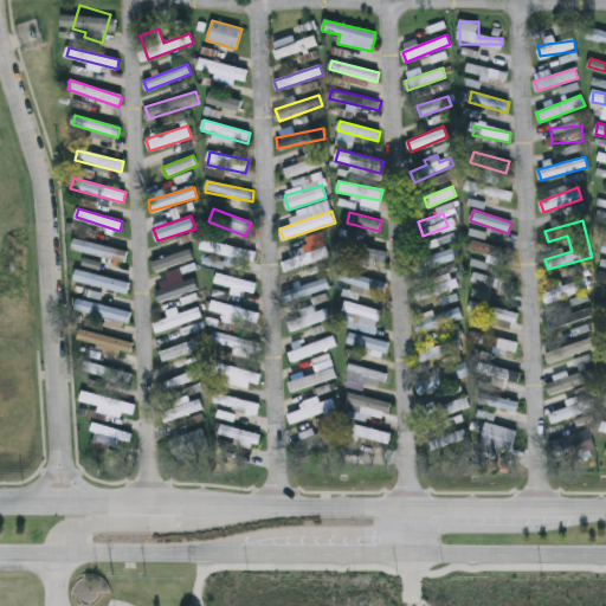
[(72,247),(75,238),(128,251),(126,262),(72,247)]
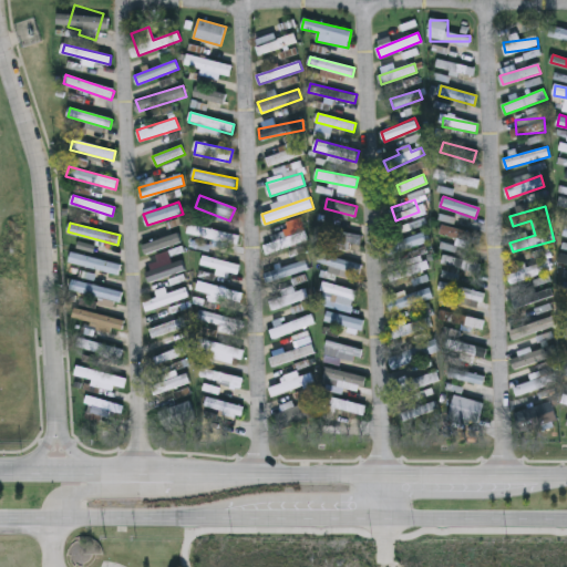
[(443,247),(444,243),(453,245),(455,238),(440,234),(442,224),(482,235),(477,249),(459,245),(456,250),(443,247)]
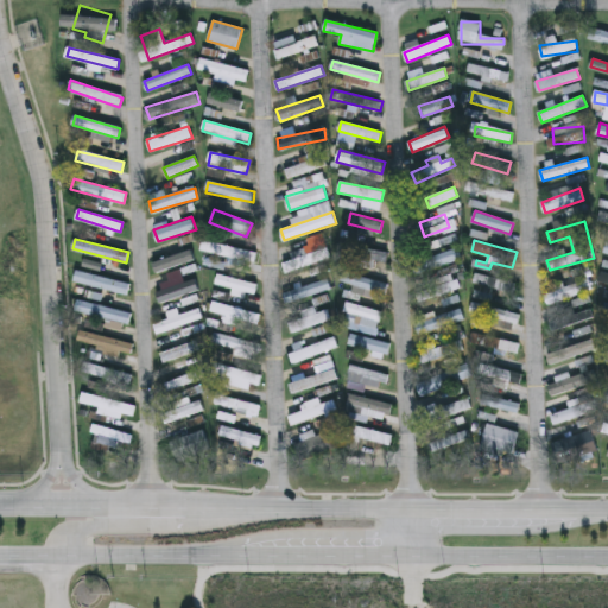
[(202,251),(203,241),(257,252),(254,261),(202,251)]
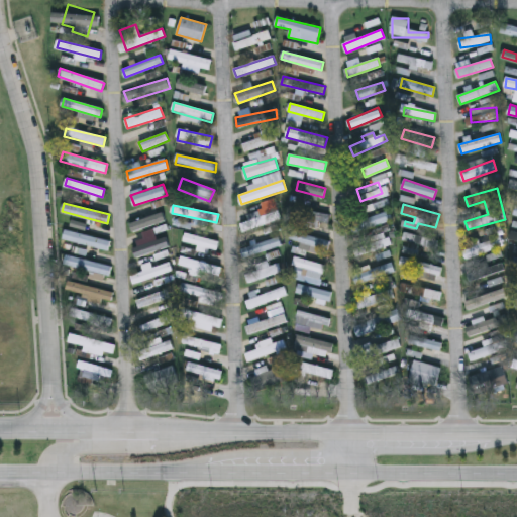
[(330,214),(329,222),(319,221),(318,226),(291,221),(293,208),(330,214)]
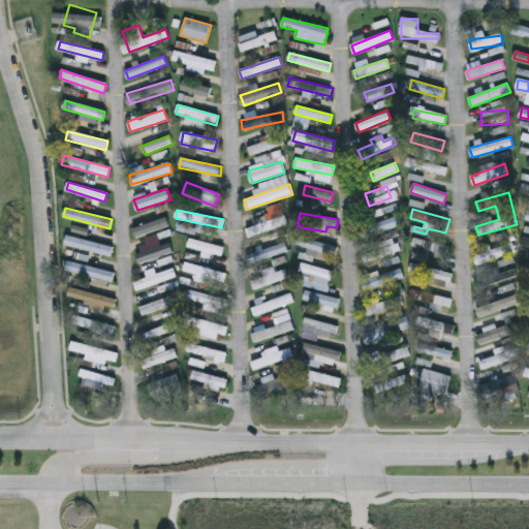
[(360,229),(397,214),(401,222),(363,239),(360,229)]
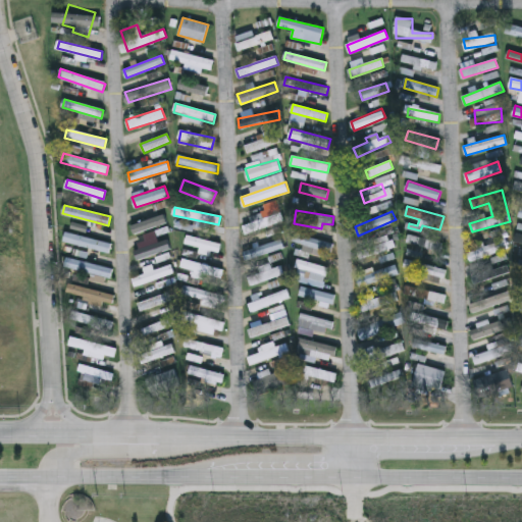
[(129,223),(165,213),(168,224),(133,233),(129,223)]
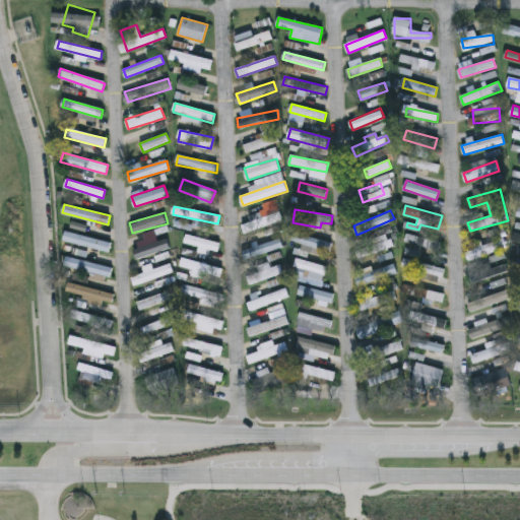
[(250,215),(261,212),(262,216),(280,212),(283,223),(244,232),(242,224),(252,222),(250,215)]
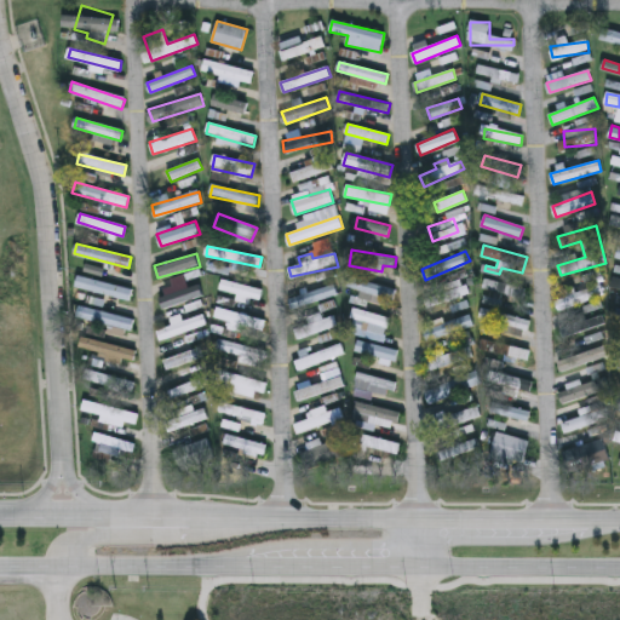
[(76,286),(79,275),(133,288),(131,299),(76,286)]
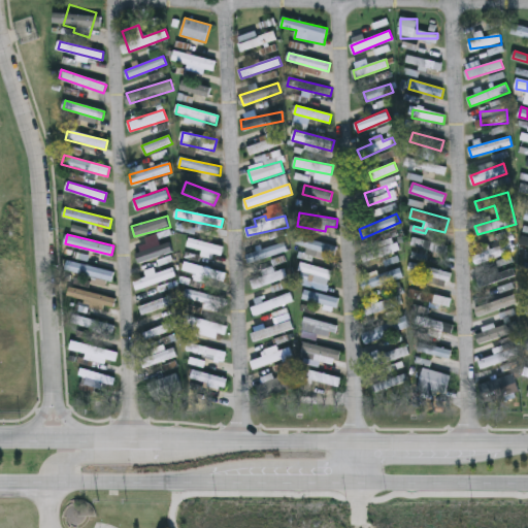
[(334,256),(296,243),(299,234),(337,246),(334,256)]
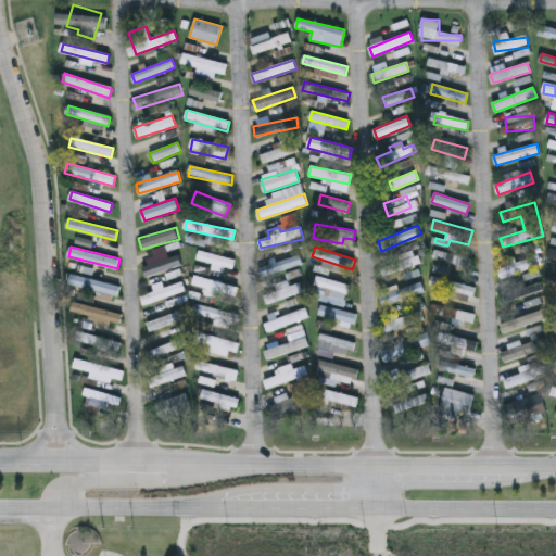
[(433,257),(436,250),(471,257),(469,266),(433,257)]
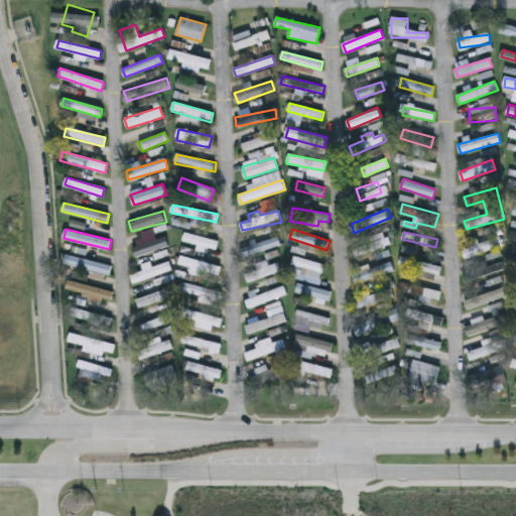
[(219,239),(217,248),(182,242),(184,233),(219,239)]
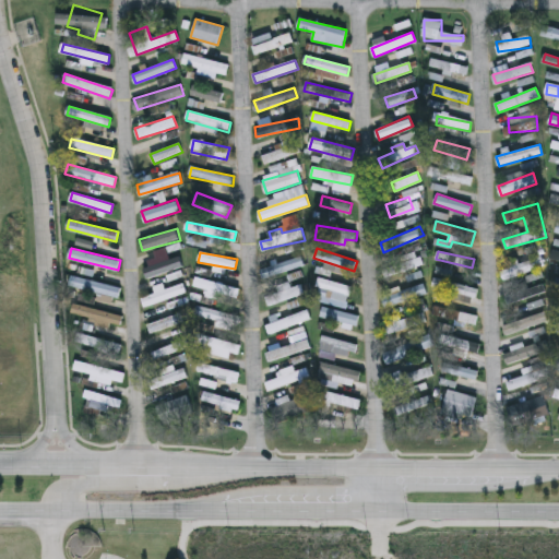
[(520,263),(540,254),(544,263),(510,277),(503,263),(516,257),(520,263)]
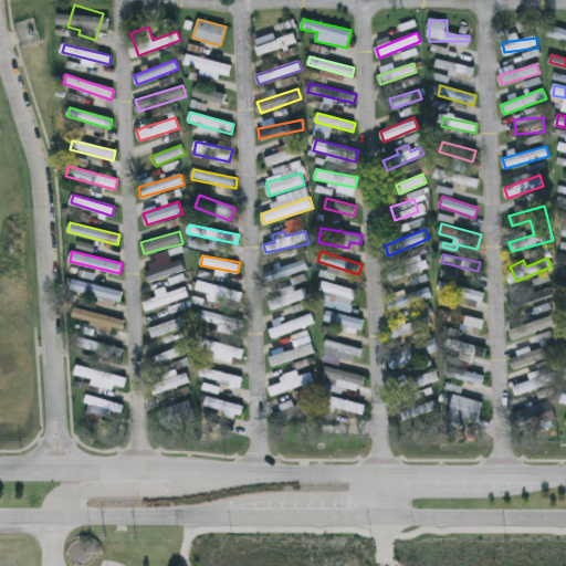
[(145,271),(181,259),(185,270),(148,282),(145,271)]
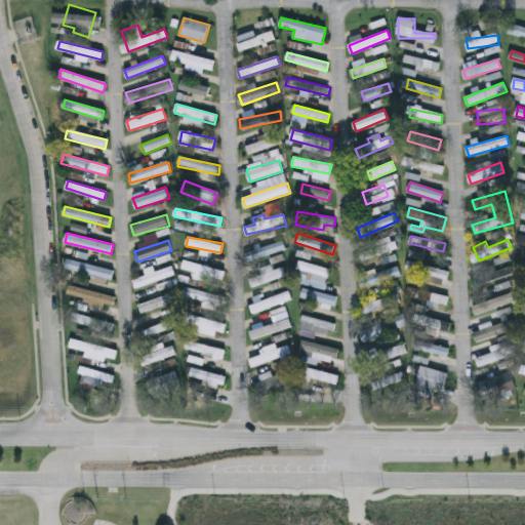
[(285,248),(247,260),(245,252),(283,240),(285,248)]
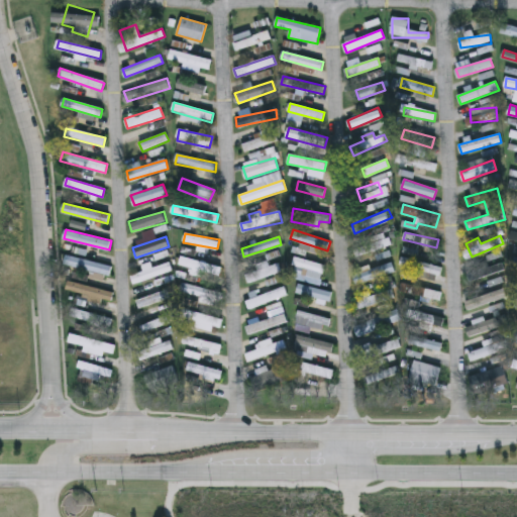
[(473,266),(488,260),(486,255),(500,250),(506,268),(478,279),(473,266)]
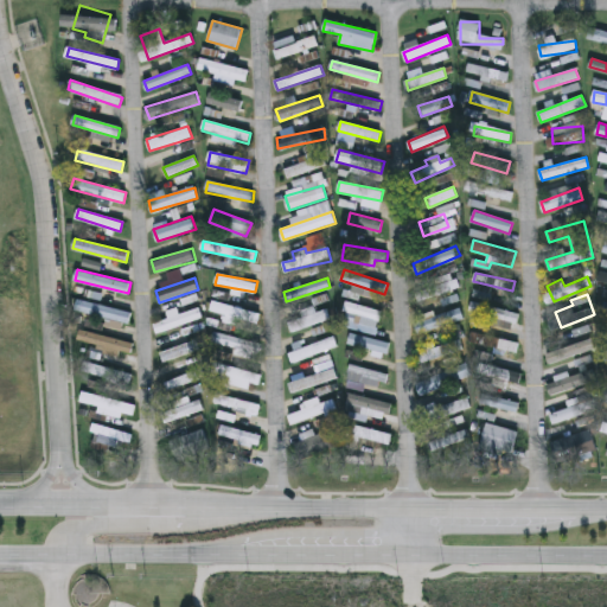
[(76,311),(78,299),(131,312),(128,323),(76,311)]
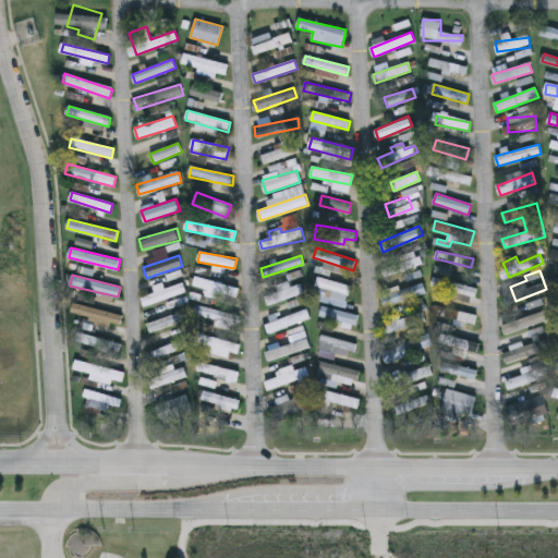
[(239,290),(235,299),(194,283),(196,275),(239,290)]
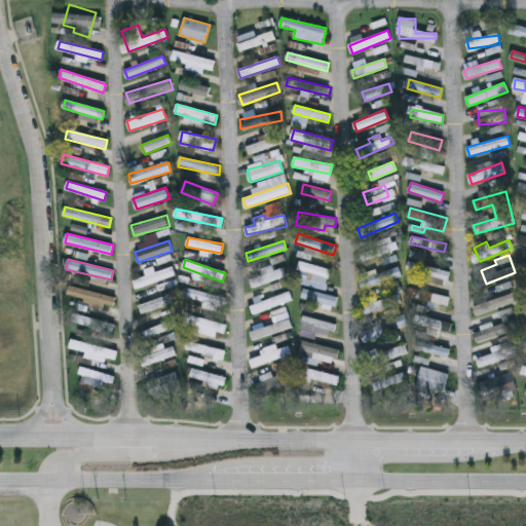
[(298,269),(301,260),(332,270),(329,279),(298,269)]
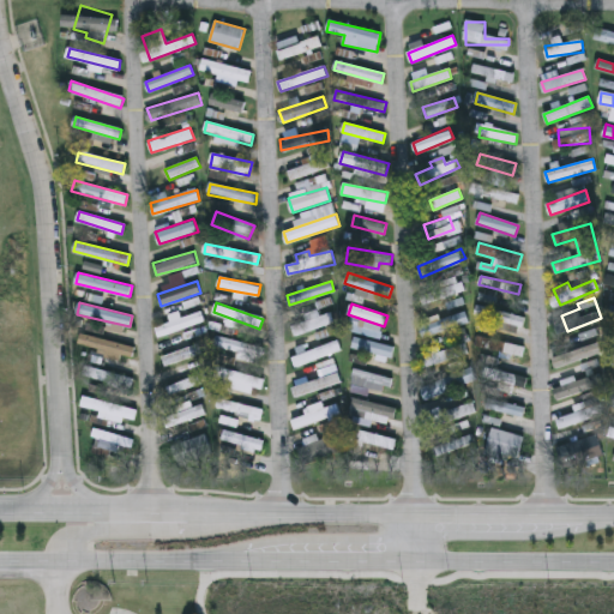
[(527,318),(523,330),(475,315),(479,304),(527,318)]
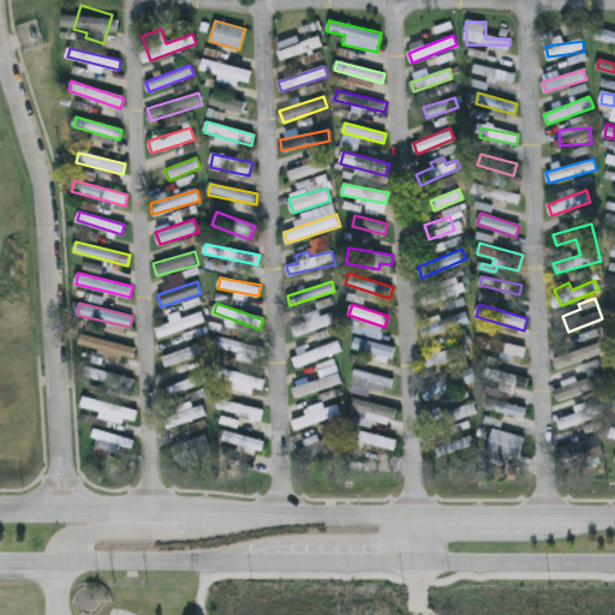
[(336,317),(298,339),(290,326),(317,310),(320,316),(332,310),(336,317)]
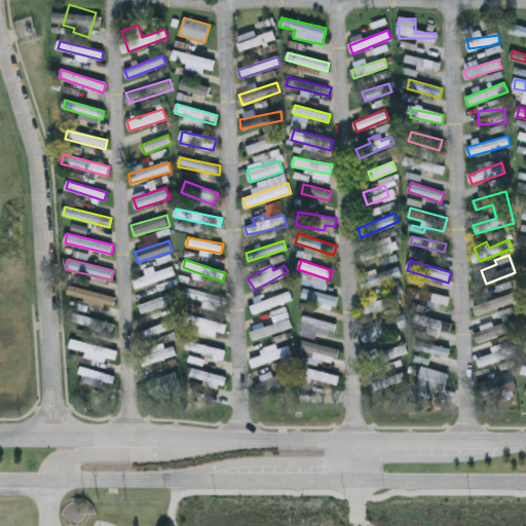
[(402,277),(362,287),(360,276),(400,267),(402,277)]
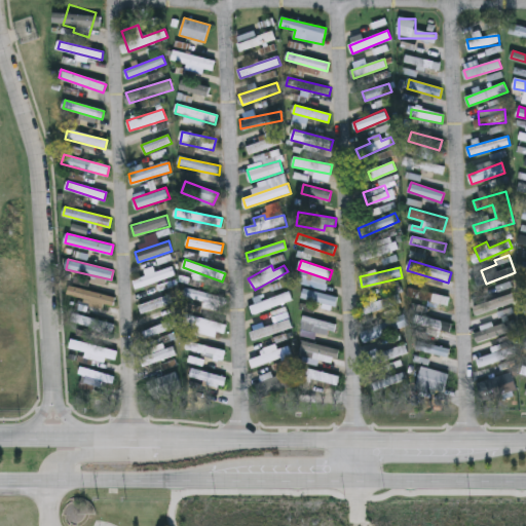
[(513,288),(498,291),(497,285),(511,282),(513,288)]
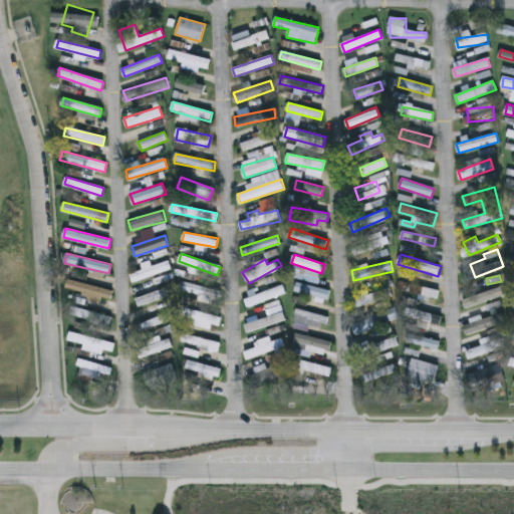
[(367,293),(377,290),(374,280),(387,276),(393,296),(355,307),(353,300),(361,297),(359,291),(366,289),(367,293)]
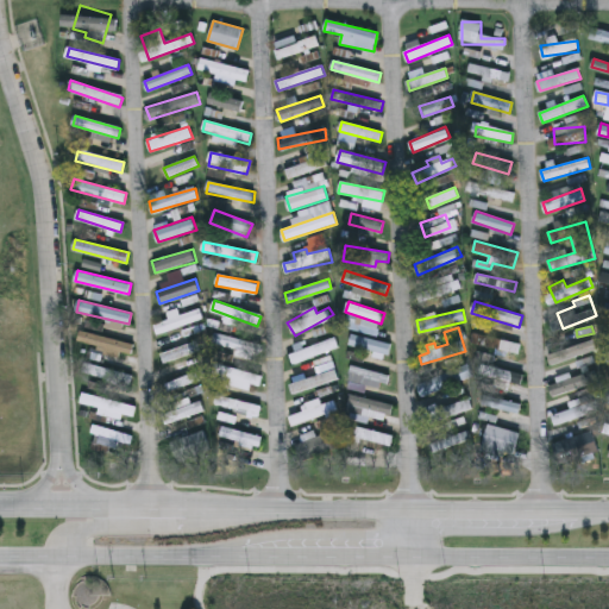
[(133,345),(131,356),(79,341),(82,330),(133,345)]
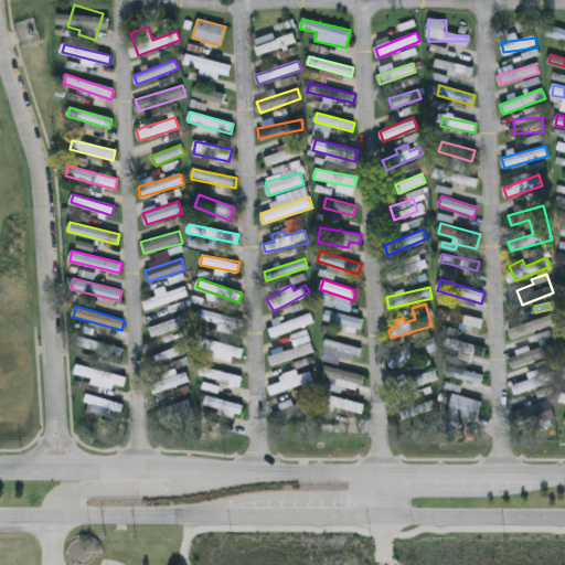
[(243,320),(240,329),(198,317),(201,308),(243,320)]
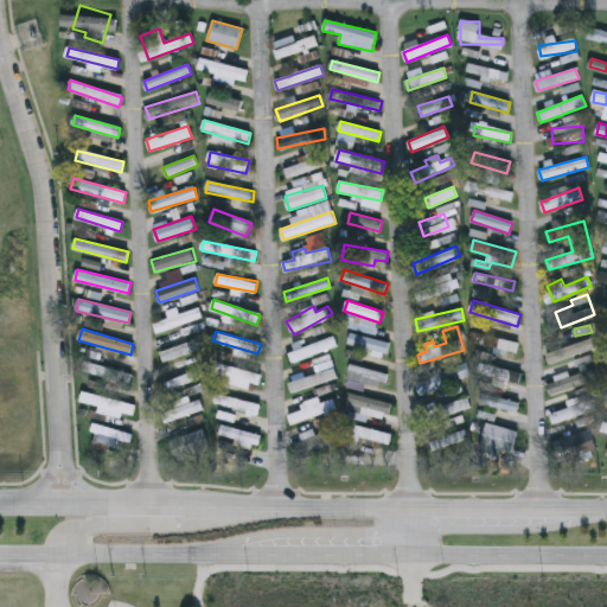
[(390,343),(387,355),(349,343),(351,332),(390,343)]
